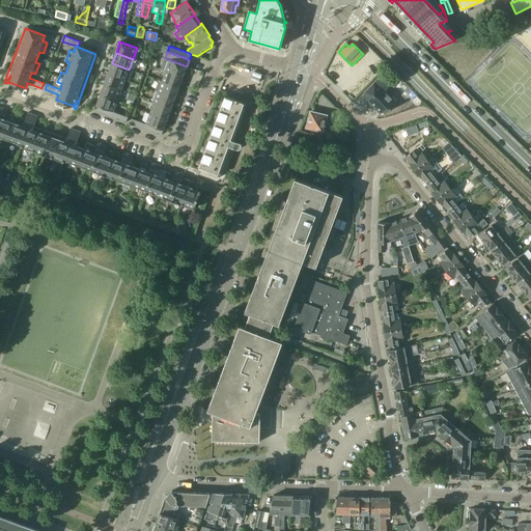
[(170,60),(166,71),(183,77),(187,66),(170,60)]
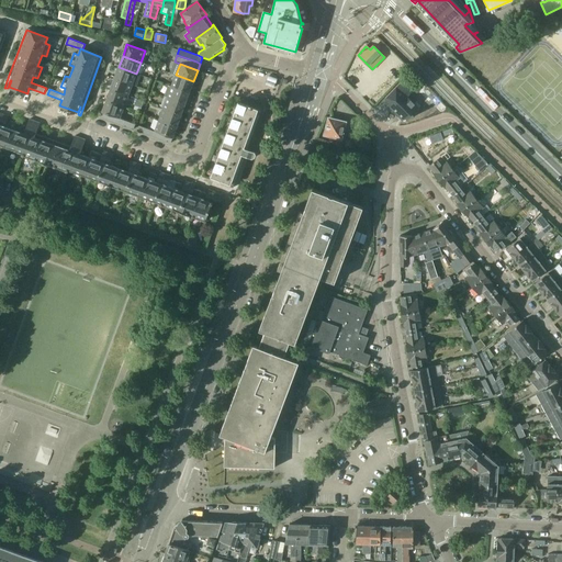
[(119,67),(114,78),(133,85),(136,74),(119,67)]
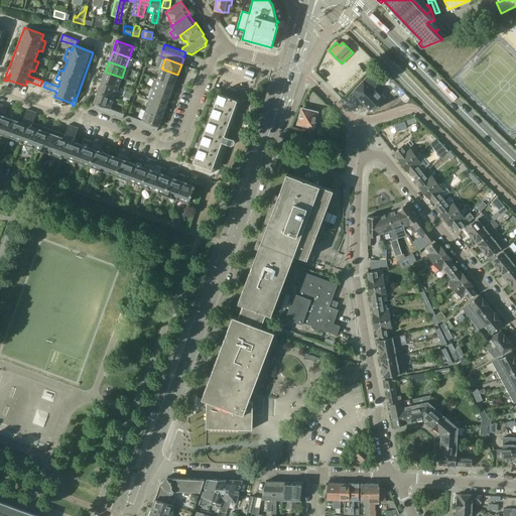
[(174,85),(177,75),(161,69),(157,79),(174,85)]
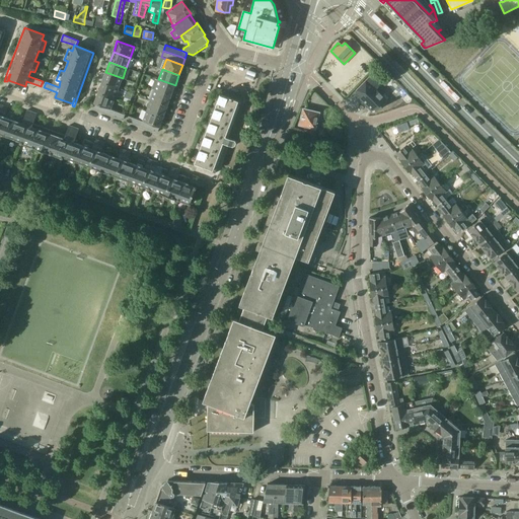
[(123,78),(105,72),(101,82),(119,88),(123,78)]
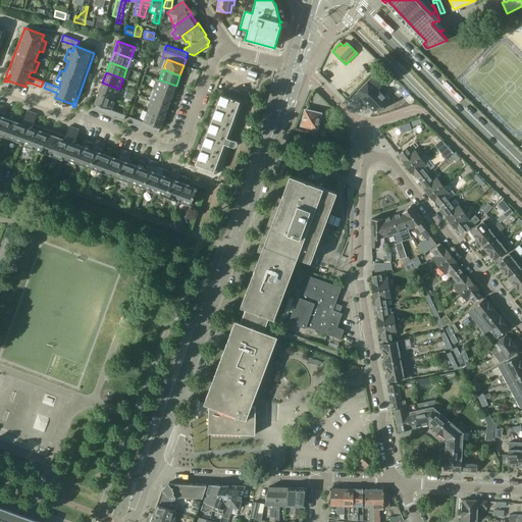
[(382,108),(383,108),(390,101),(376,88),(381,82),(373,73),(358,90),(365,97),(362,100),(373,111),(382,108)]
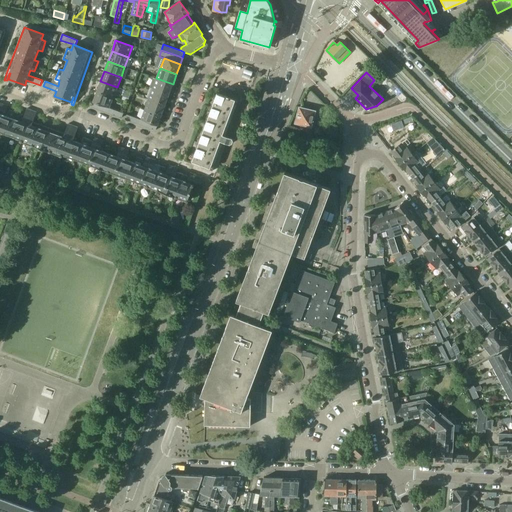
[(156,78),(152,89),(169,95),(173,84),(156,78)]
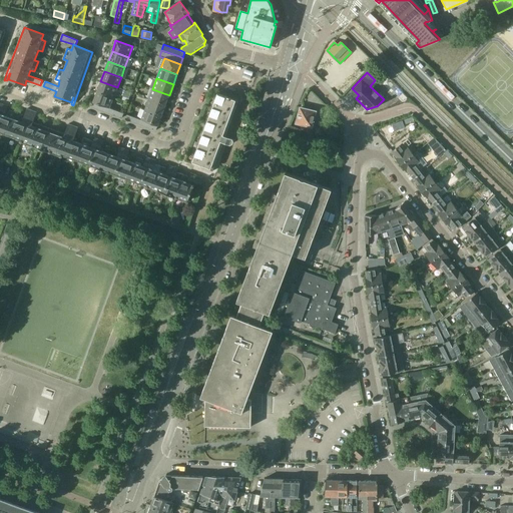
[(97,91),(113,97),(117,87),(100,81),(97,91)]
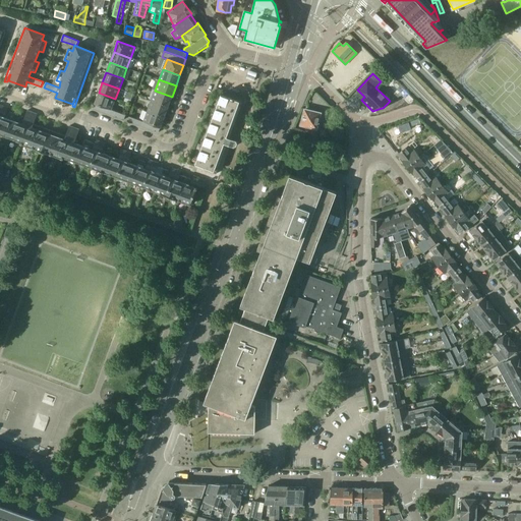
[(404,88),(399,93),(405,98),(409,94),(404,88)]
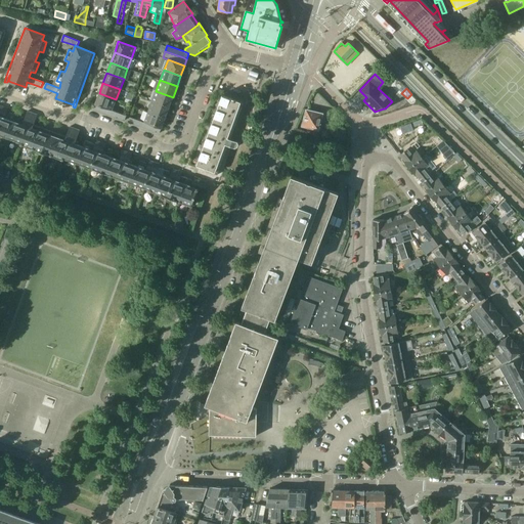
[(156,91),(153,101),(169,106),(173,97),(156,91)]
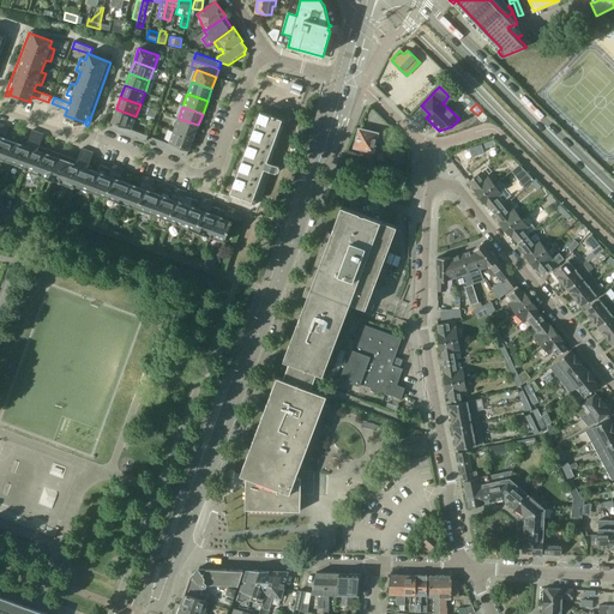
[(109,128),(115,130),(118,125),(124,126),(130,128),(131,130),(136,116),(116,109),(109,128)]
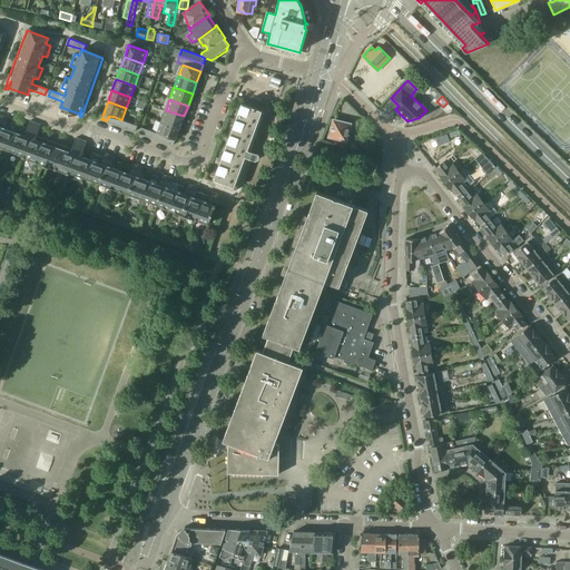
[(219,164),(216,174),(219,175),(217,180),(218,182),(228,185),(234,187),(233,189),(236,190),(239,182),(237,180),(239,173),(243,174),(245,166),(243,165),(245,157),(251,158),(256,160),(258,159),(259,157),(258,154),(253,151),(253,153),(251,151),(256,136),(253,135),(256,128),(259,129),(262,121),(258,120),(262,110),(256,109),(242,104),(238,114),(242,115),(239,119),(236,118),(233,128),(236,129),(234,135),(231,134),(229,136),(226,146),(222,158),(225,159),(223,165),(219,164)]
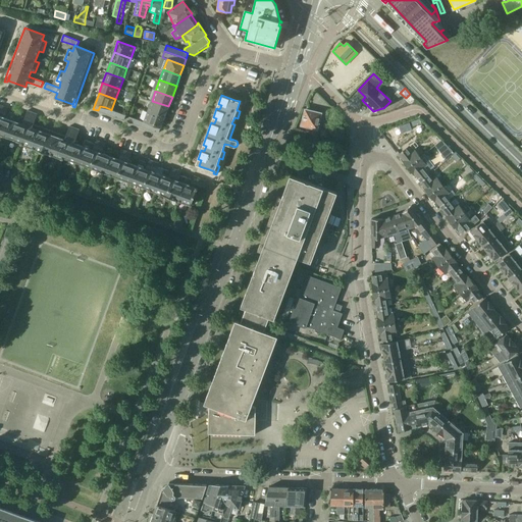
[(164,117),(168,106),(152,101),(148,111),(164,117)]
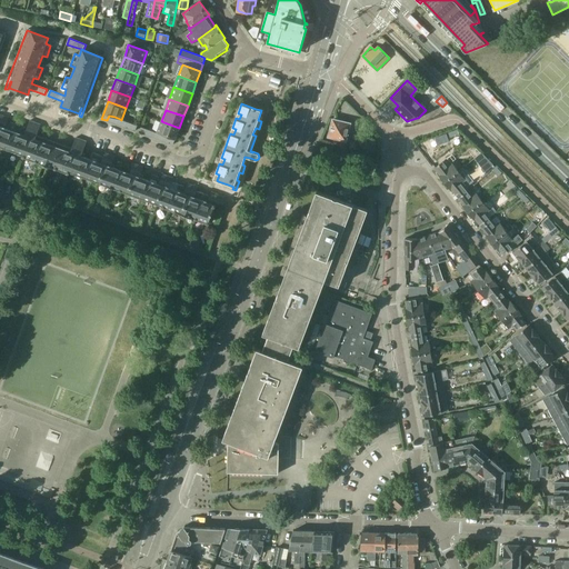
[(5,116),(0,127),(0,146),(10,150),(11,146),(10,146),(15,131),(18,123),(10,121),(9,126),(7,125),(9,118),(5,116)]
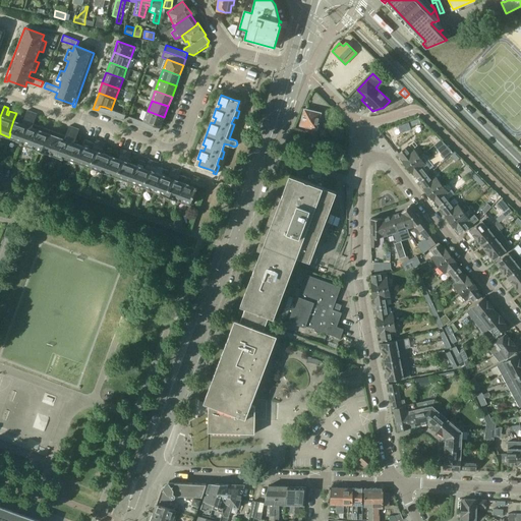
[(10,133),(9,137),(21,141),(20,143),(38,150),(40,150),(44,152),(46,153),(63,159),(63,157),(75,162),(77,159),(82,146),(77,143),(78,140),(75,139),(78,133),(79,129),(78,129),(74,127),(69,126),(66,135),(67,136),(66,139),(51,133),(47,132),(30,126),(31,123),(34,124),(38,113),(33,111),(27,110),(25,114),(23,120),(22,120),(23,116),(16,113),(13,120),(9,133),(10,133)]
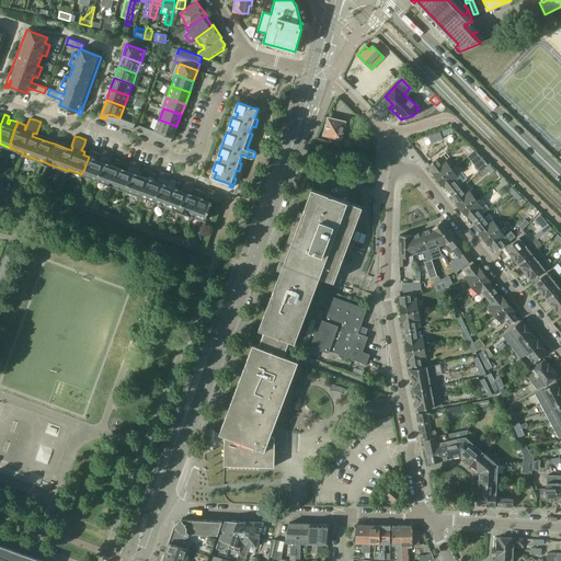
[(324,135),(330,136),(329,142),(340,145),(345,122),(329,118),(324,135)]
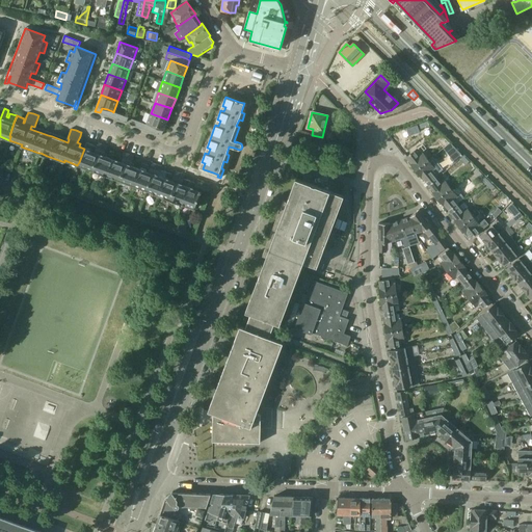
[(147,124),(148,125),(153,127),(158,128),(163,131),(167,120),(151,113),(147,124)]
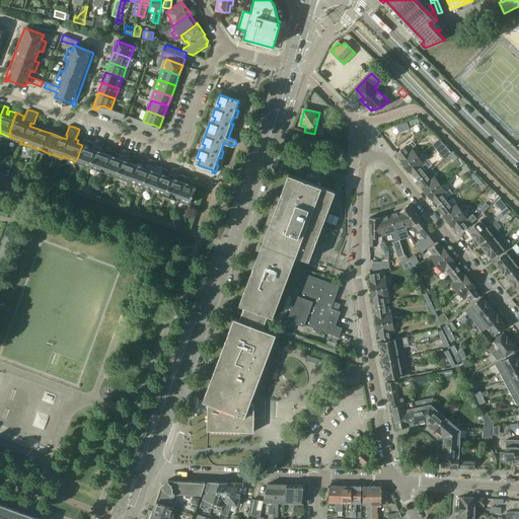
[(408,122),(396,126),(398,133),(410,129),(408,122)]
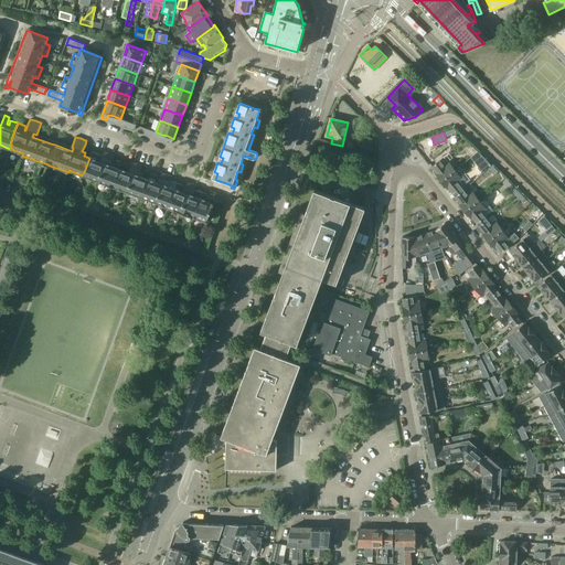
[(84,172),(82,176),(98,181),(108,153),(104,151),(102,157),(99,156),(100,155),(92,151),(89,158),(84,172)]
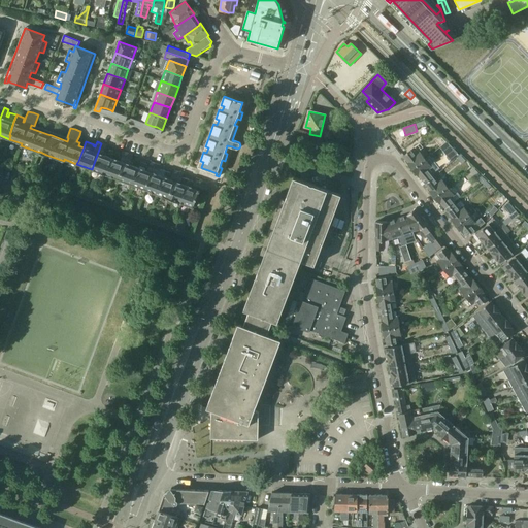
[(447,141),(440,146),(452,161),(457,158),(460,155),(447,141)]
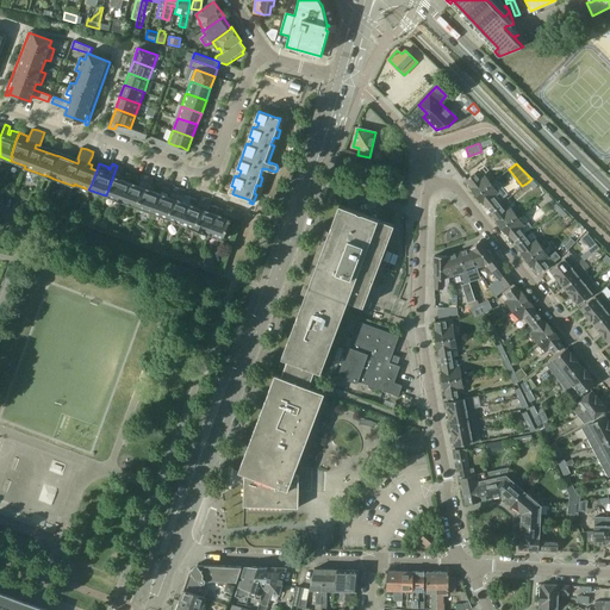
[(106,195),(123,201),(130,182),(122,180),(123,176),(119,175),(123,167),(117,166),(106,195)]
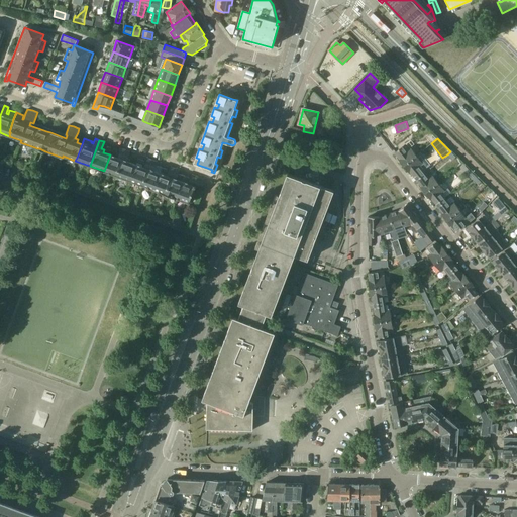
[(404,166),(417,154),(411,147),(413,145),(409,141),(395,152),(399,157),(397,158),(399,160),(404,166)]
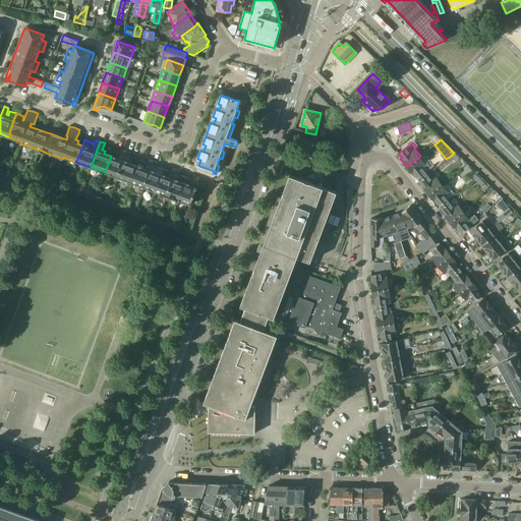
[(105,172),(117,177),(126,151),(122,150),(120,156),(117,155),(116,158),(111,156),(105,172)]
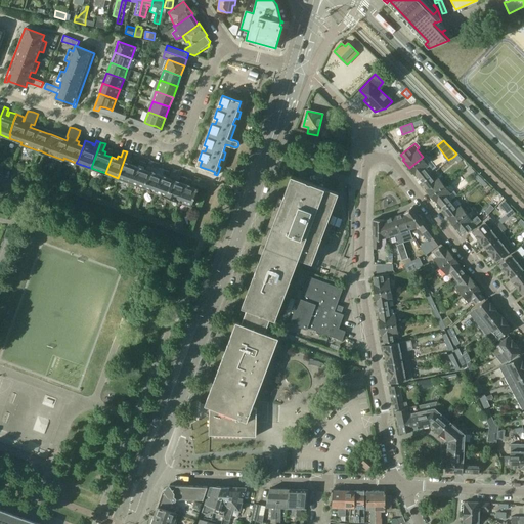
[(132,154),(127,151),(118,178),(133,183),(134,180),(133,179),(137,166),(131,164),(132,161),(129,160),(132,154)]
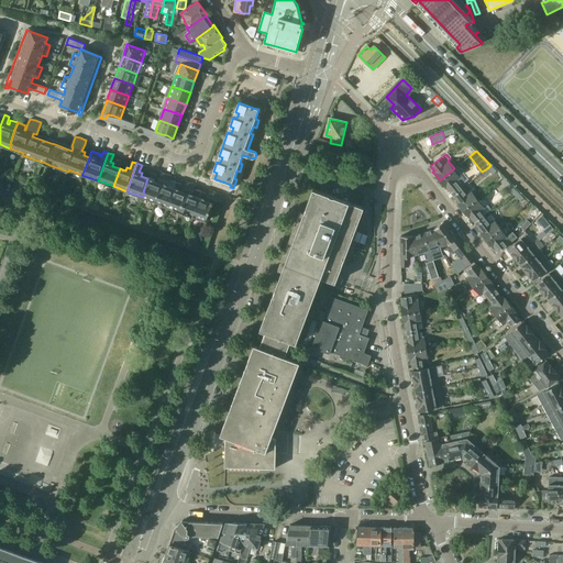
[(490,165),(487,168),(493,175),(496,172),(490,165)]
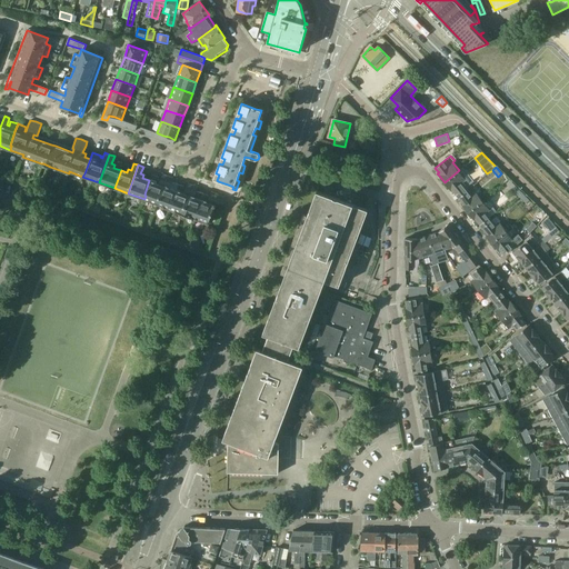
[(458,197),(467,189),(462,182),(466,180),(459,170),(445,182),(451,191),(453,190),(457,195),(458,197)]
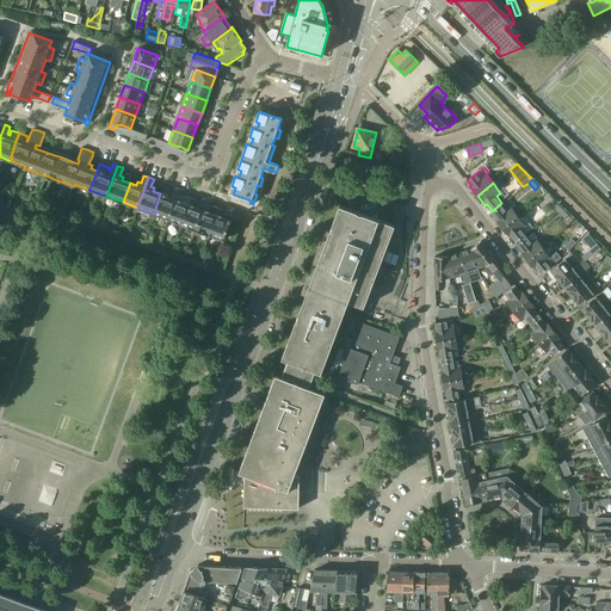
[(162,187),(160,193),(155,209),(156,210),(155,214),(170,218),(180,189),(176,186),(172,195),(170,193),(171,190),(162,187)]
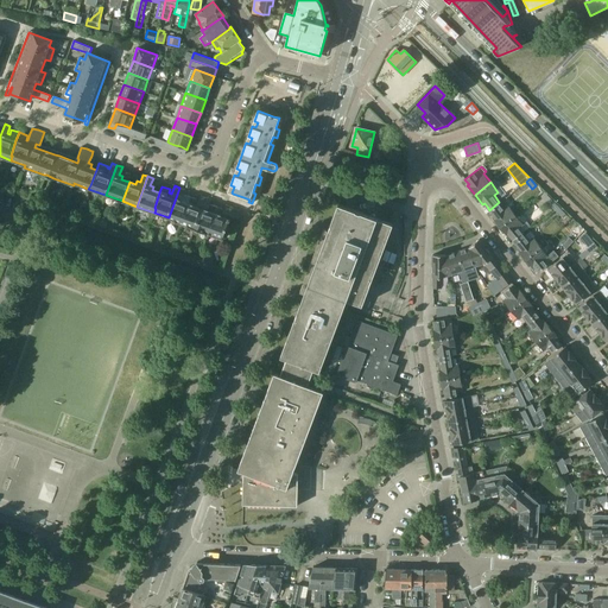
[(179,188),(169,217),(173,220),(173,221),(181,223),(191,197),(185,195),(184,197),(182,196),(184,190),(179,188)]
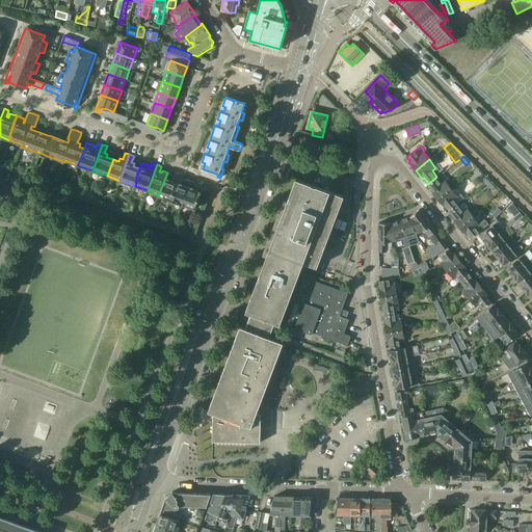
[(167,173),(158,195),(170,201),(180,173),(176,171),(174,177),(171,176),(173,175),(167,173)]
